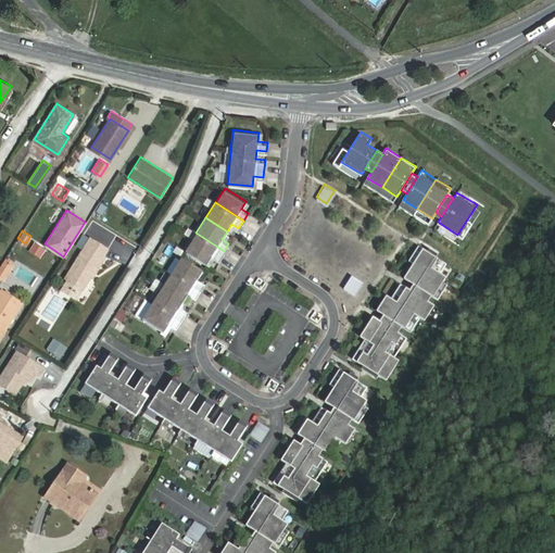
[(206,263),(212,254),(218,259),(224,251),(196,233),(185,250),(206,263)]
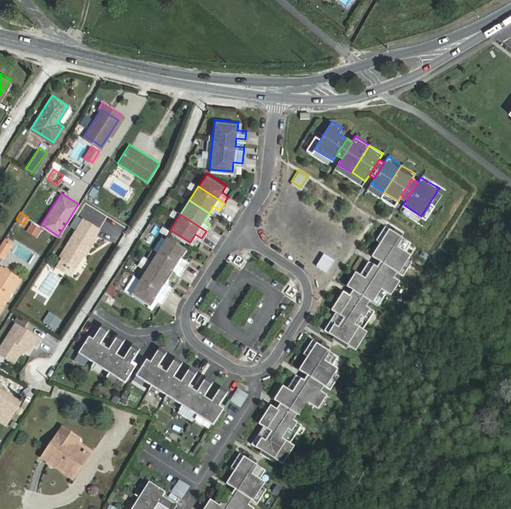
[(98,227),(82,217),(58,255),(74,265),(82,253),(81,250),(83,247),(87,249),(96,235),(94,233),(98,227)]
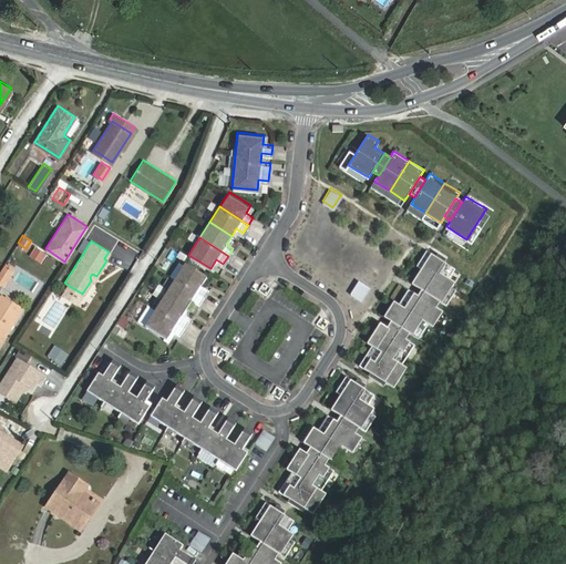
[(425,249),(415,264),(421,267),(451,286),(460,272),(425,249)]
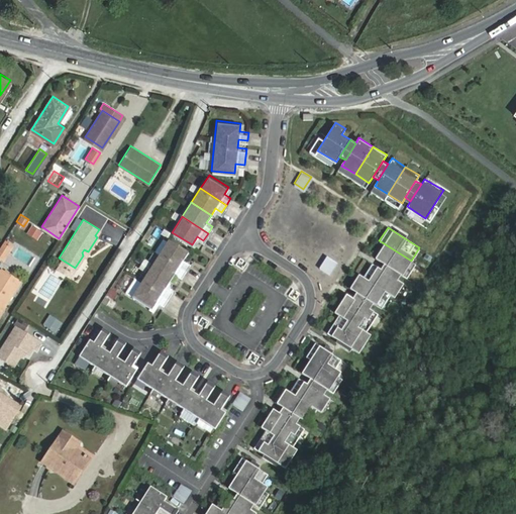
[(13,243),(4,237),(0,243),(0,257),(3,259),(13,243)]
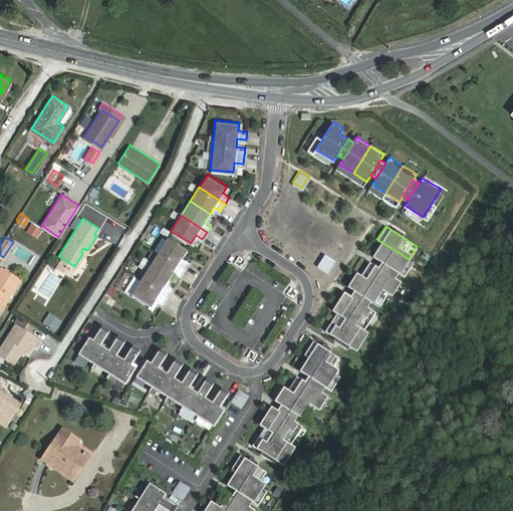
[(187,250),(167,238),(156,254),(182,270),(187,262),(182,258),(187,250)]
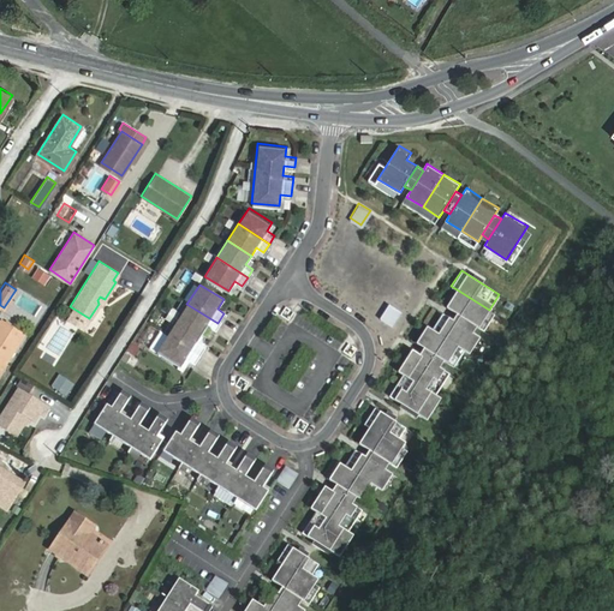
[(457,289),(447,305),(459,313),(476,324),(484,329),(495,313),(489,310),(457,289)]
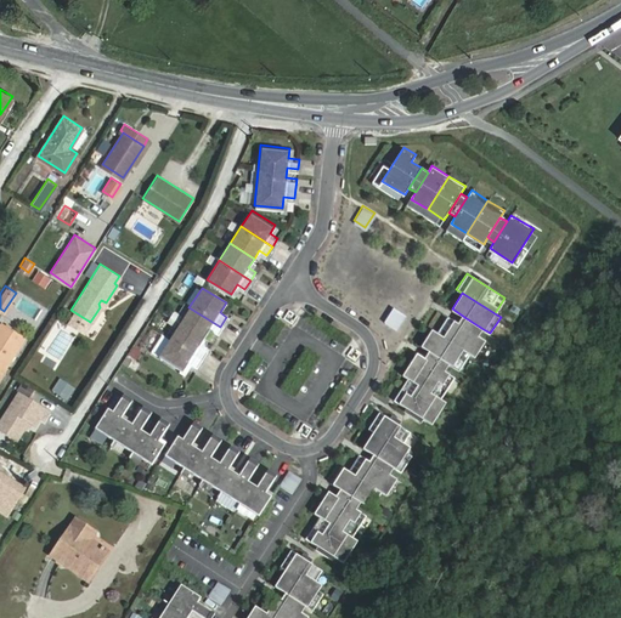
[(383,321),(395,327),(404,312),(393,305),(383,321)]
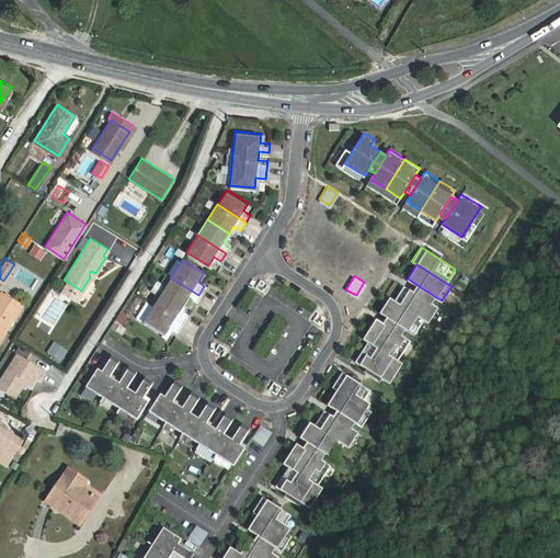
[(182,306),(189,297),(195,302),(198,295),(170,277),(160,293),(182,306)]
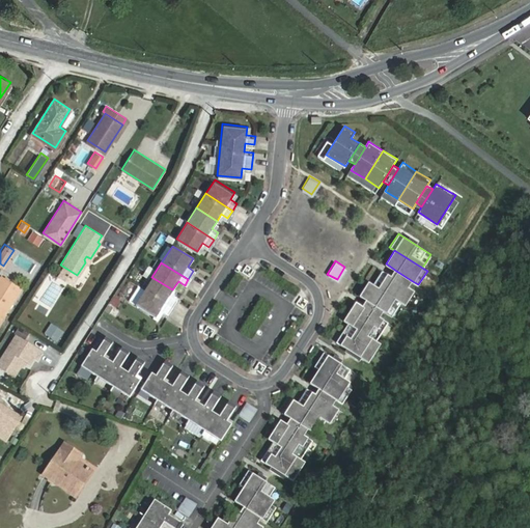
[(393,276),(382,270),(373,284),(401,302),(406,305),(415,290),(408,285),(393,276)]
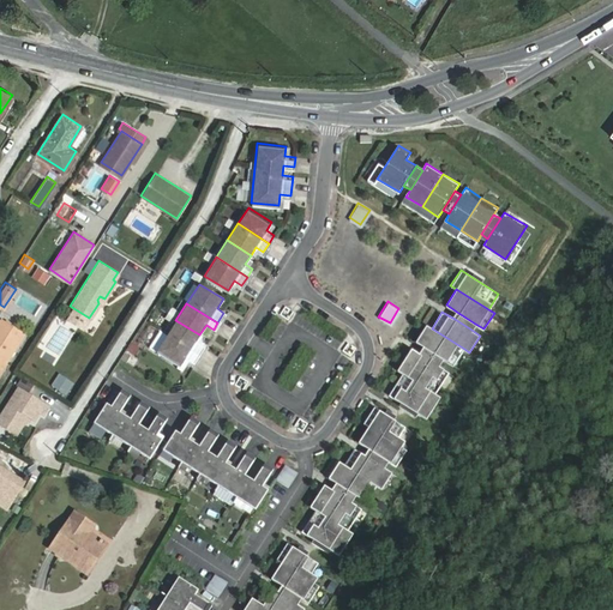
[(458,313),(455,319),(472,330),(475,324),(458,313)]
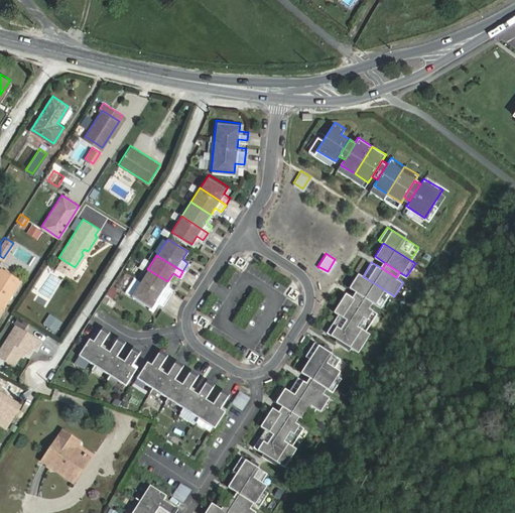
[(0,309),(20,279),(1,267),(0,268),(0,309)]
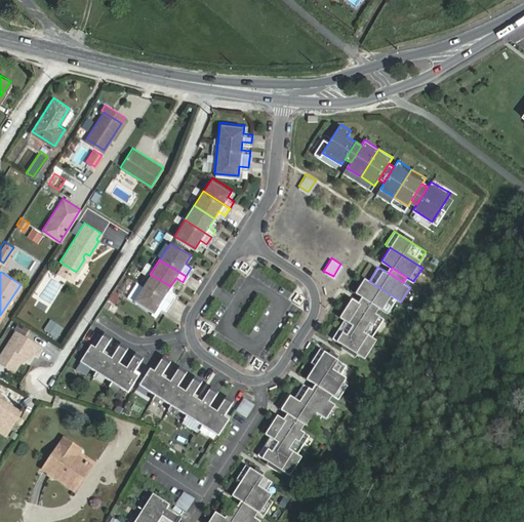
[(168,305),(173,296),(167,292),(170,286),(150,274),(142,287),(168,305)]
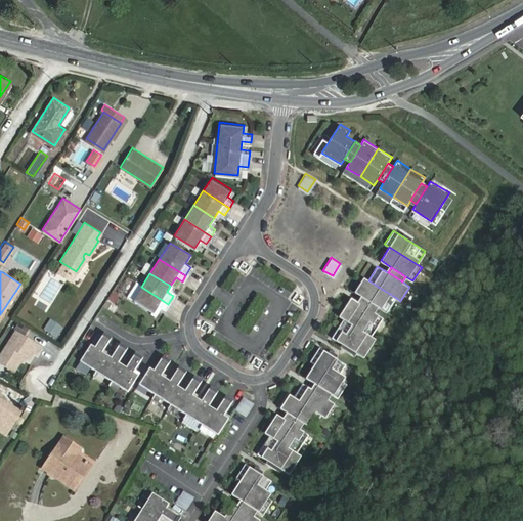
[(368,280),(363,277),(355,292),(364,297),(374,303),(387,312),(396,298),(368,280)]
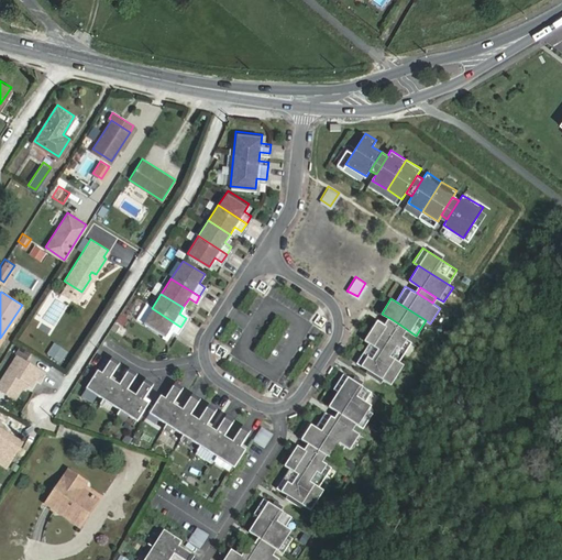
[(143,304),(134,317),(143,322),(152,308),(143,304)]
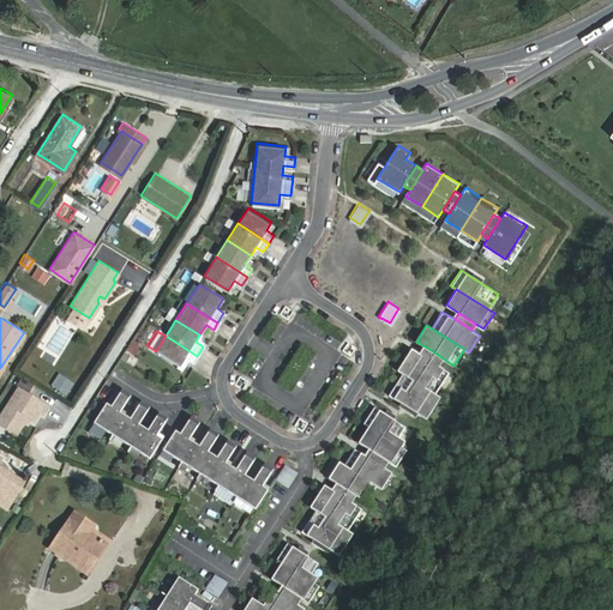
[(185,358),(192,363),(197,356),(166,336),(156,351),(155,351),(179,367),(185,358)]
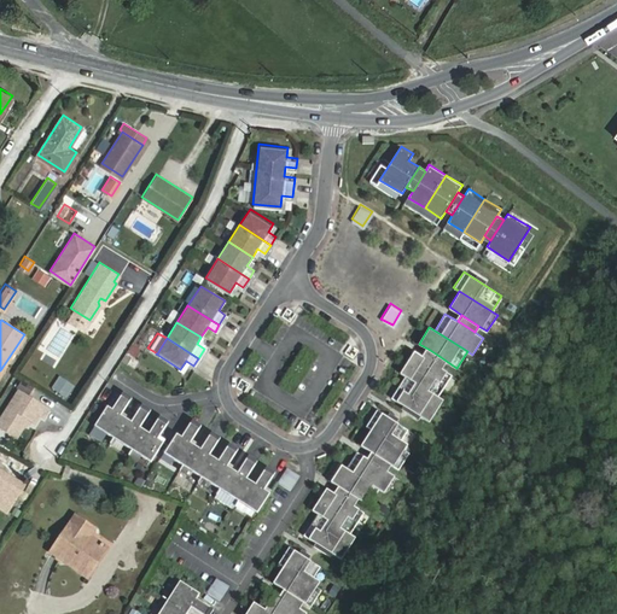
[(414,350),(401,372),(406,375),(438,396),(453,374),(436,363),(425,357),(414,350)]
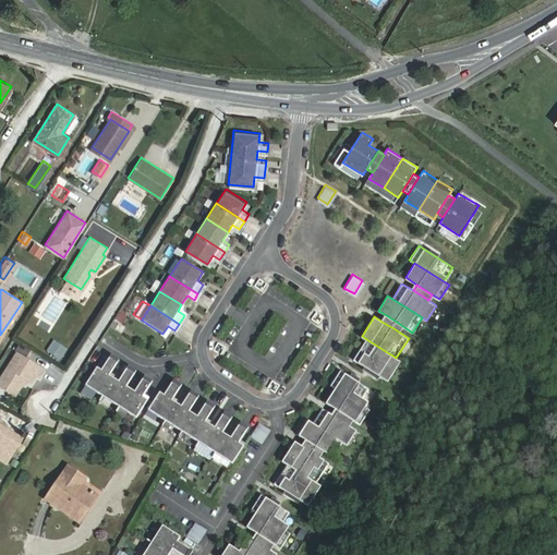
[(388,316),(384,323),(394,328),(398,323),(388,316)]
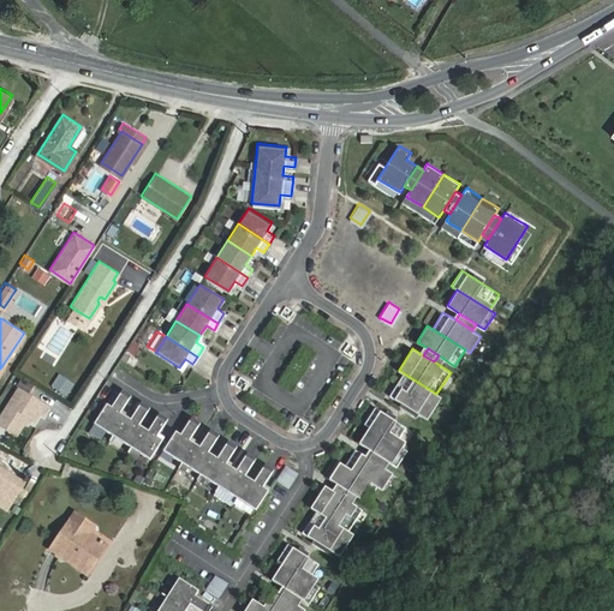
[(59,371),(52,382),(65,391),(73,381),(59,371)]
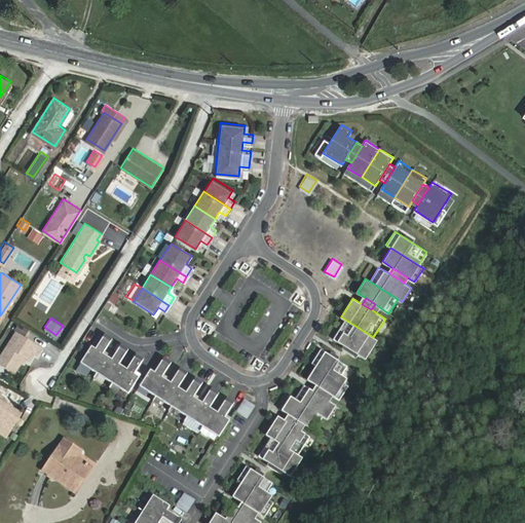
[(345,320),(334,338),(367,359),(378,340),(373,337),(345,320)]
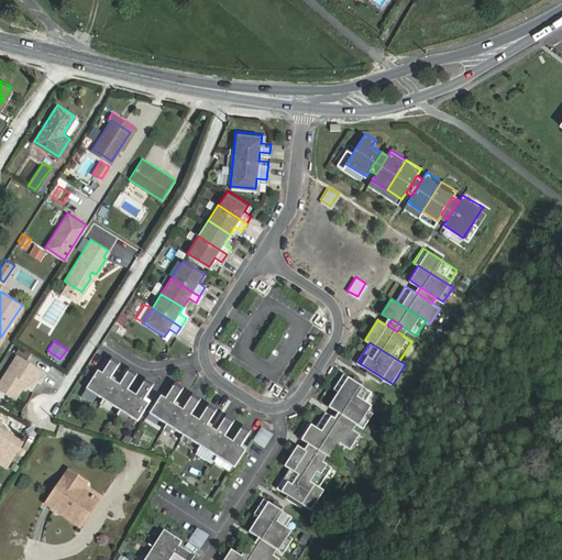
[(17,353),(0,379),(0,387),(14,397),(25,381),(31,384),(36,376),(40,379),(44,371),(17,353)]
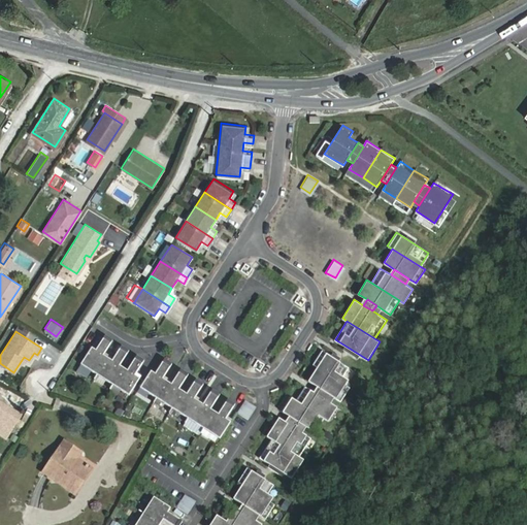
[(91,345),(80,361),(98,372),(108,355),(103,353),(110,340),(103,336),(96,348),(91,345)]
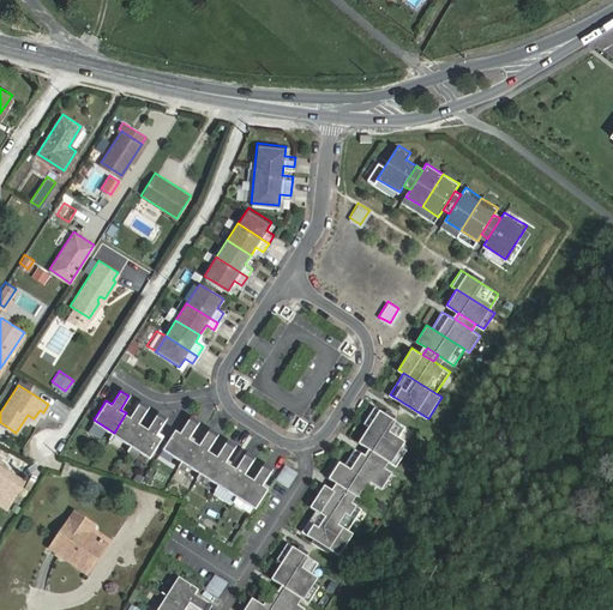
[(114,433),(132,444),(144,424),(139,421),(148,408),(138,403),(130,416),(126,412),(114,433)]
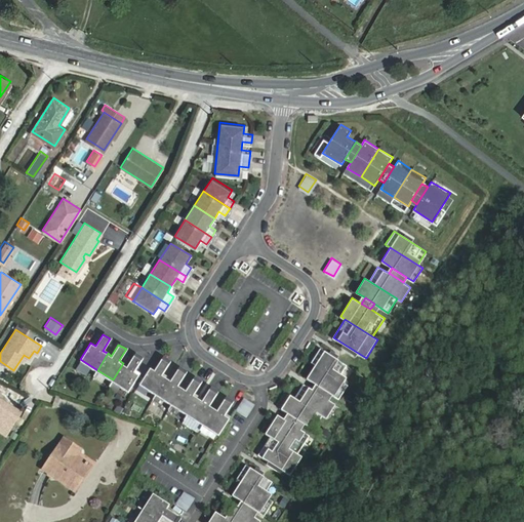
[(321,348),(312,362),(316,364),(345,383),(354,368),(321,348)]
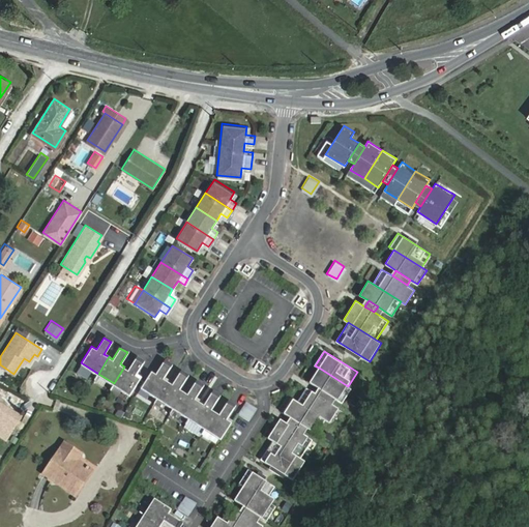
[(114,383),(130,393),(141,377),(137,374),(144,362),(136,357),(128,370),(124,367),(114,383)]
